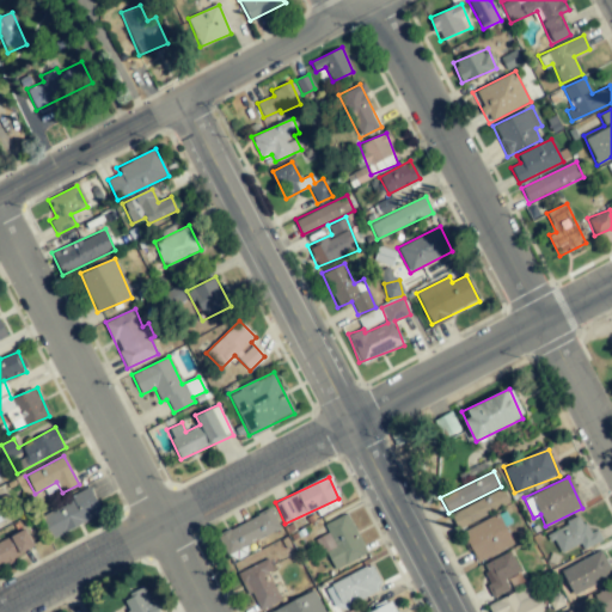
[(457,526),(509,501),(503,489),(451,513),(457,526)]
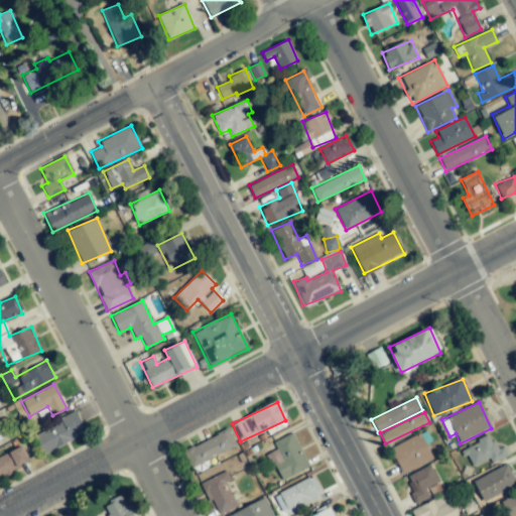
[(34,432),(44,453),(87,433),(78,413),(34,432)]
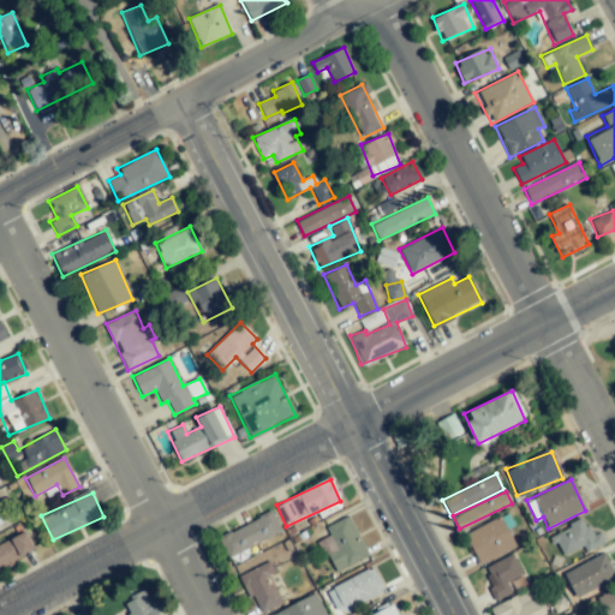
[(282,532),(273,513),(218,537),(227,557),(282,532)]
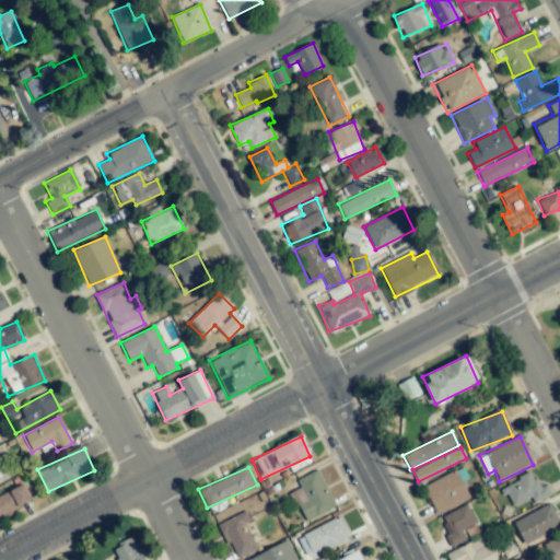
[(336,506),(318,469),(290,482),(307,521),(336,506)]
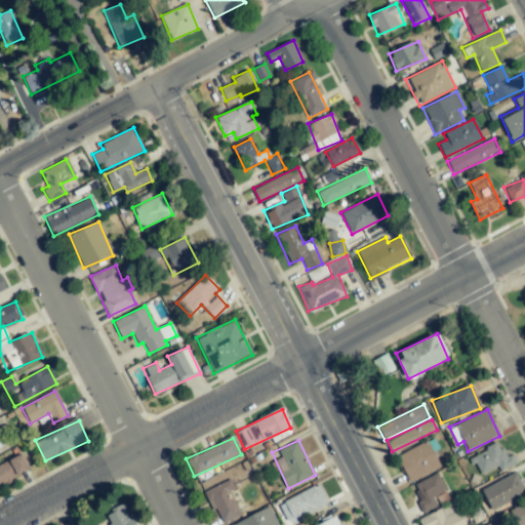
[(396,456),(409,482),(440,467),(427,441),(396,456)]
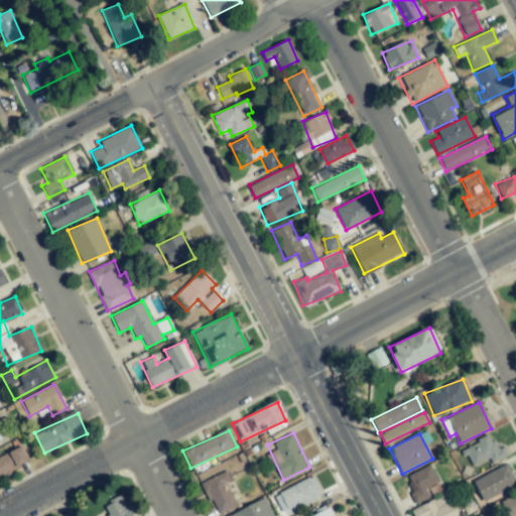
[(462,449),(471,468),(490,459),(492,464),(508,457),(503,446),(497,449),(490,435),(462,449)]
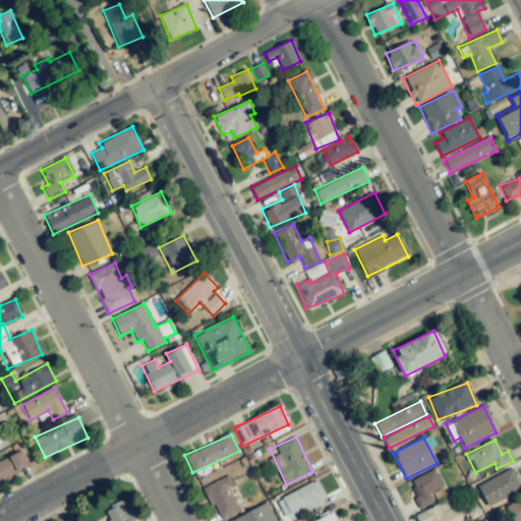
[(0,460),(0,480),(30,466),(21,450),(0,460)]
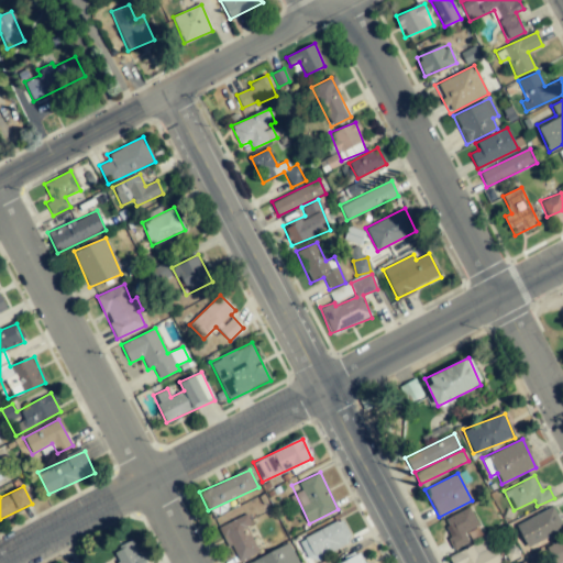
[(562,530),(562,527),(553,507),(516,525),(527,548),(562,530)]
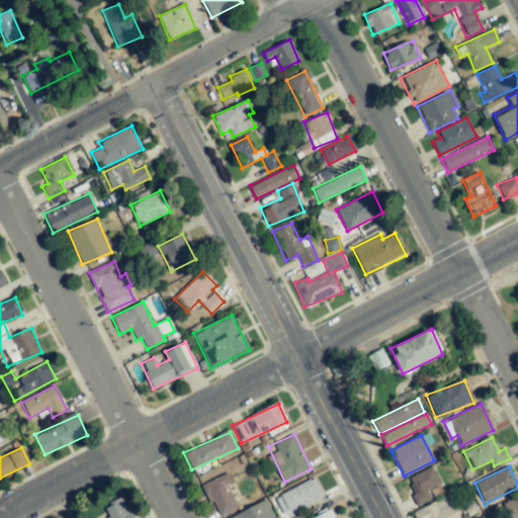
[(440,484),(432,467),(406,480),(418,505),(431,500),(427,491),(440,484)]
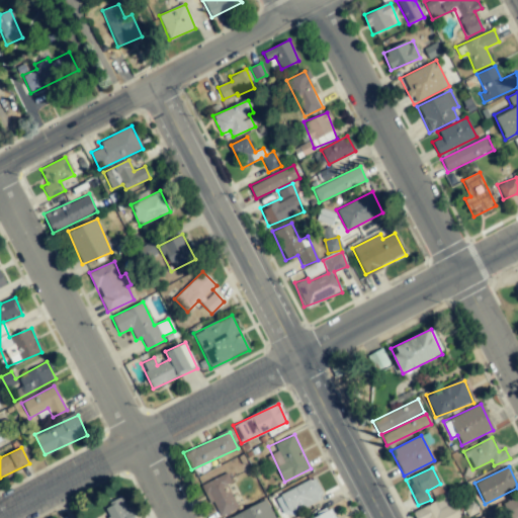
[(202,485),(217,517),(238,509),(227,485),(231,483),(227,473),(202,485)]
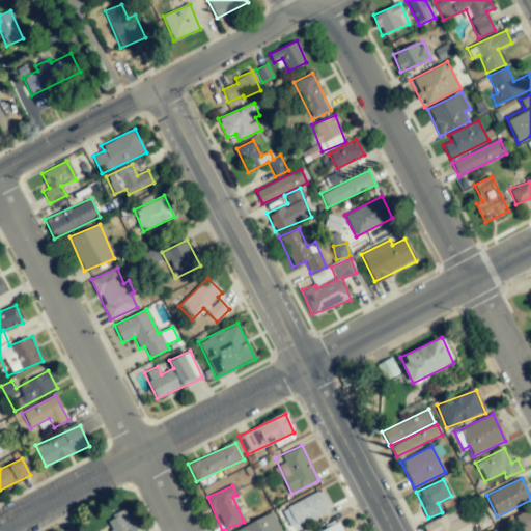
[(332,512),(323,491),(281,508),(290,529),(332,512)]
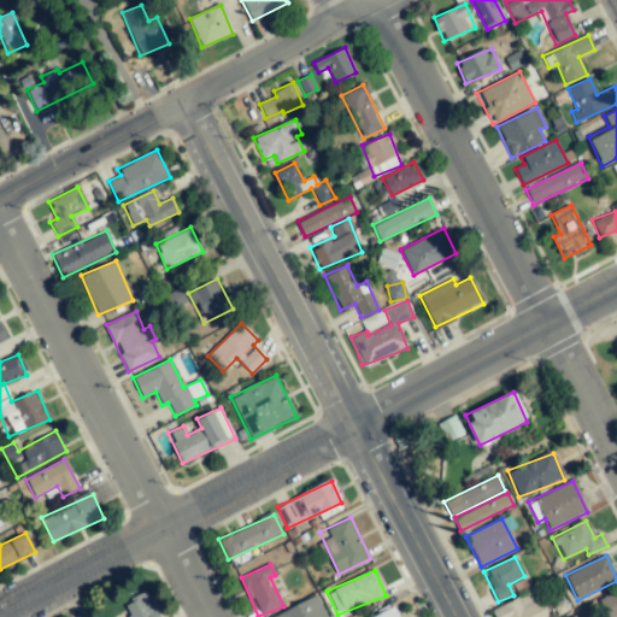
[(548,616),(535,589),(492,611),(494,616),(548,616)]
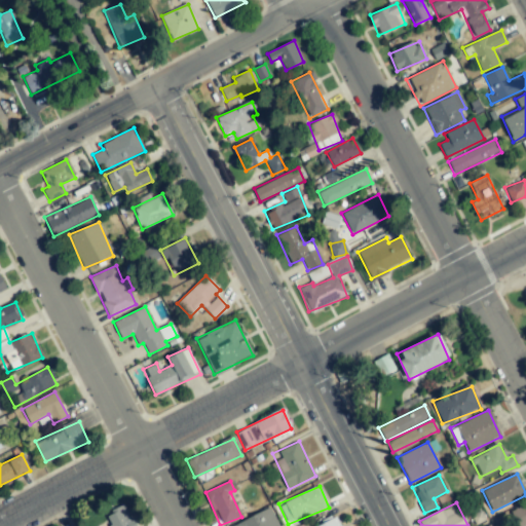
[(110,525),(134,525),(124,503),(105,513),(110,525)]
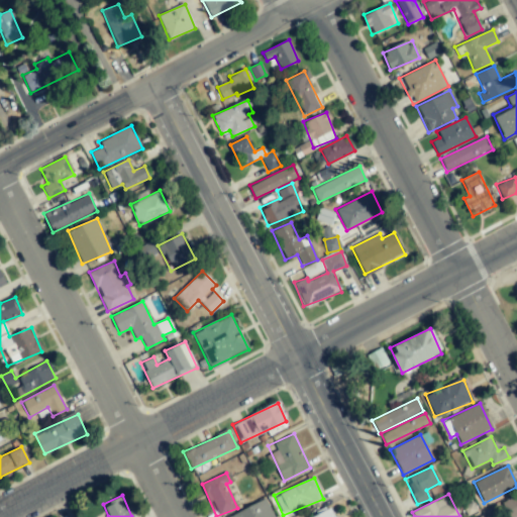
[(516,516),(516,497),(503,503),(508,516),(516,516)]
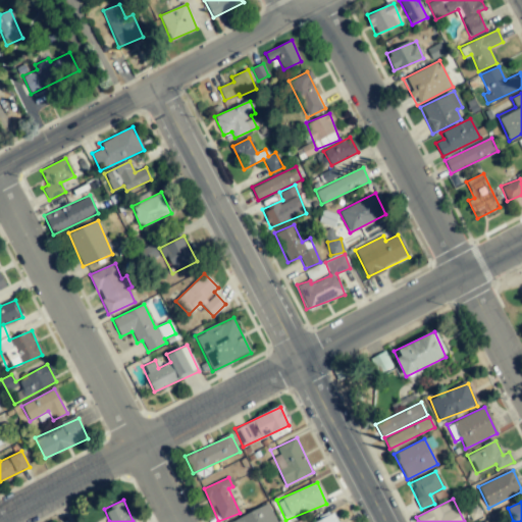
[(276,521),(268,504),(229,521),(276,521)]
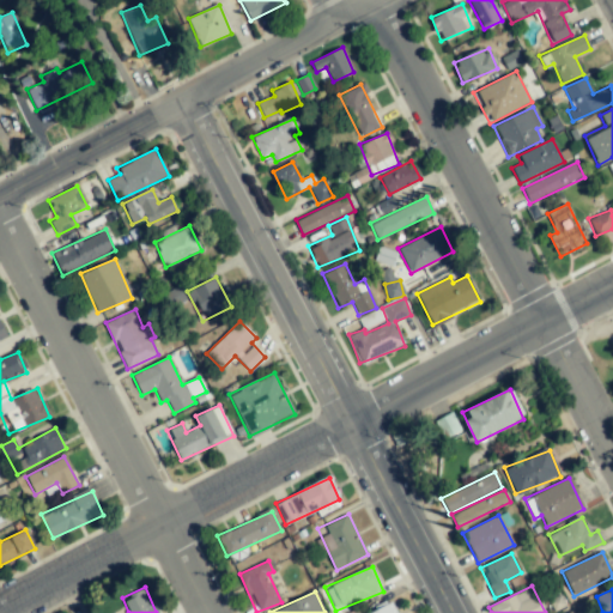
[(395,612),(390,602),(369,612),(395,612)]
